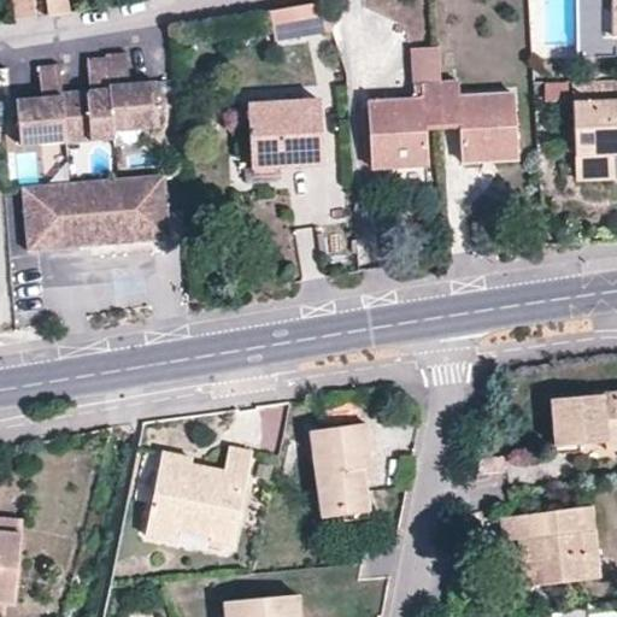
[(15,0),(16,17),(33,17),(30,0),(15,0)]
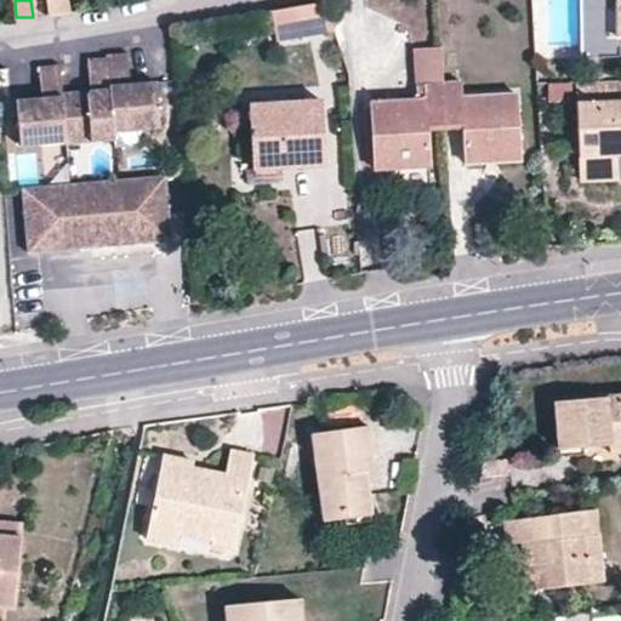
[(47,0),(49,15),(67,12),(64,0),(47,0)]
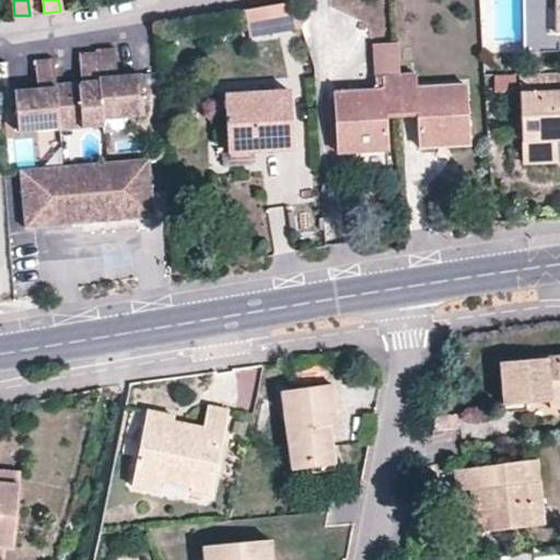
[(556,9),(555,0),(522,0),(522,55),(559,54),(559,34),(559,33),(546,33),(546,9),(556,9)]
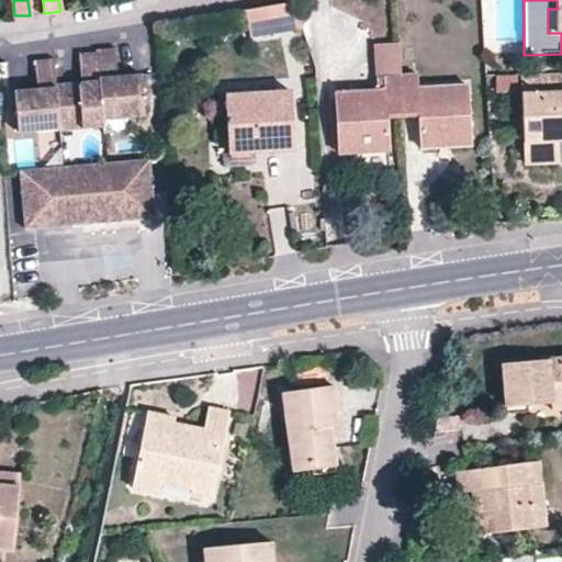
[(561,0),(557,0),(558,9),(548,9),(548,33),(561,33),(561,32),(561,0)]
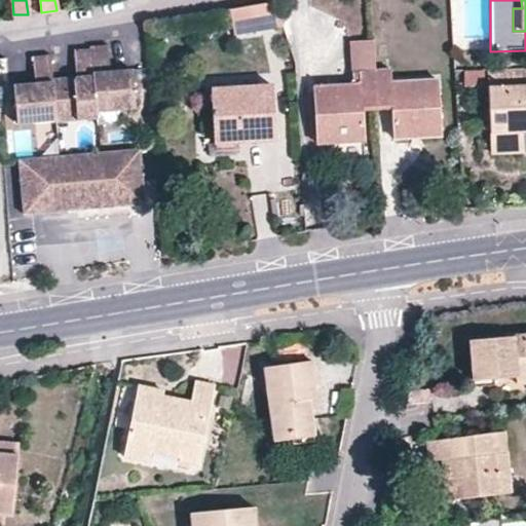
[(279,21),(266,3),(228,10),(231,35),(282,27),(279,21)]
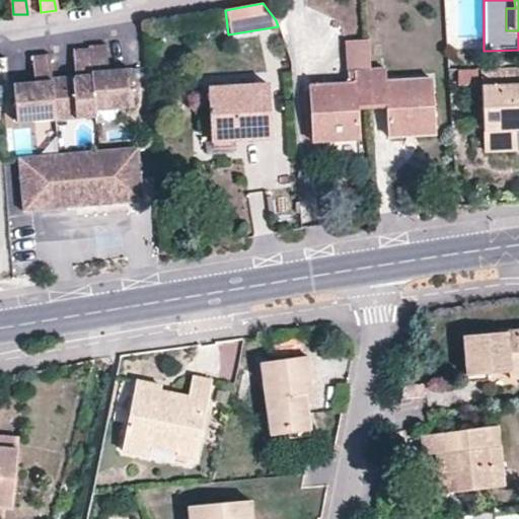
[(346,41),(347,72),(367,71),(371,71),(370,39),(346,41)]
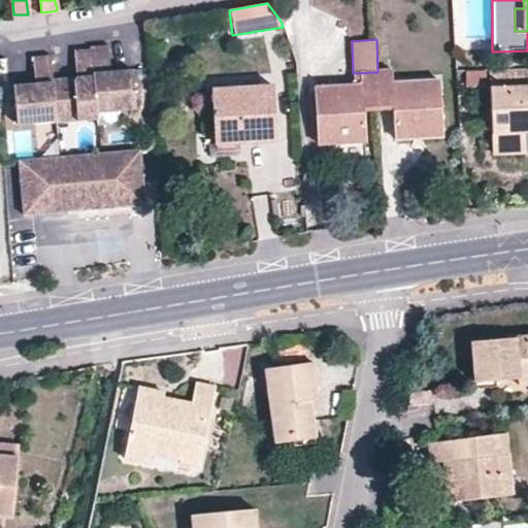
[(40,56),(30,57),(33,81),(11,84),(15,127),(57,123),(96,119),(96,111),(133,108),(130,71),(108,73),(105,46),(96,47),(80,50),(71,51),(74,76),(53,79),(50,55),(40,56)]
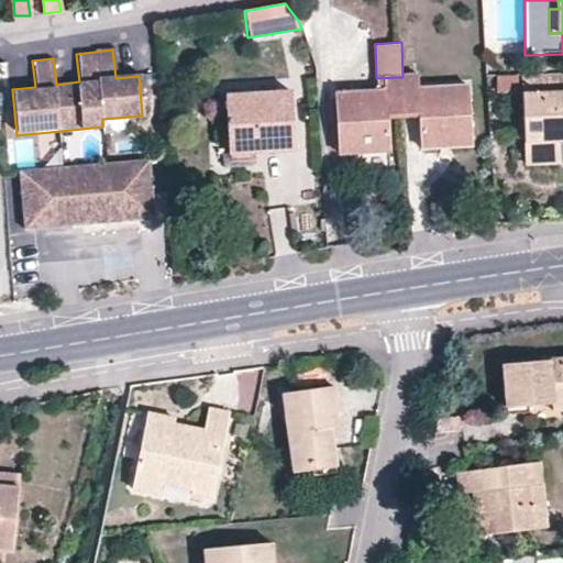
[(562,74),(522,76),(523,95),(525,143),(525,164),(559,163),(558,142),(562,141),(562,74)]
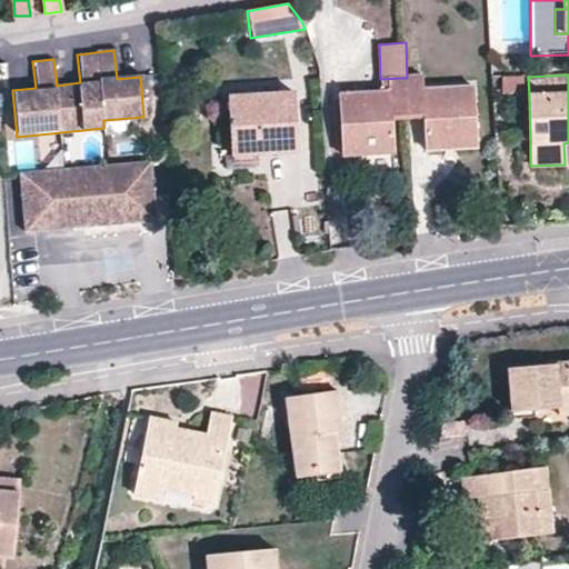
[(406,119),(423,119),(426,149),(441,148),(441,138),(475,137),(470,88),(422,90),(422,77),(407,78),(402,78),(406,119)]
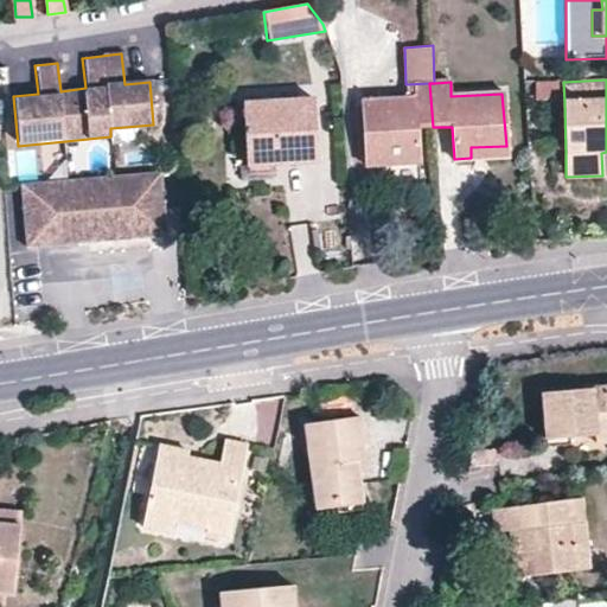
[(564,102),(563,82),(536,82),(536,102),(564,102)]
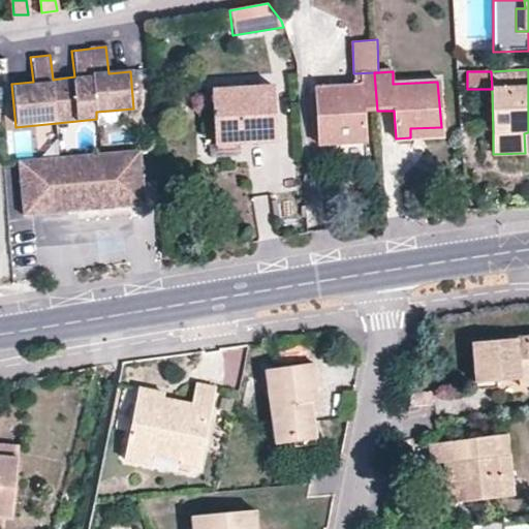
[(361,111),(377,111),(374,72),(353,73),(353,87),(314,89),(317,134),(346,133),(346,142),(363,142),(361,111)]
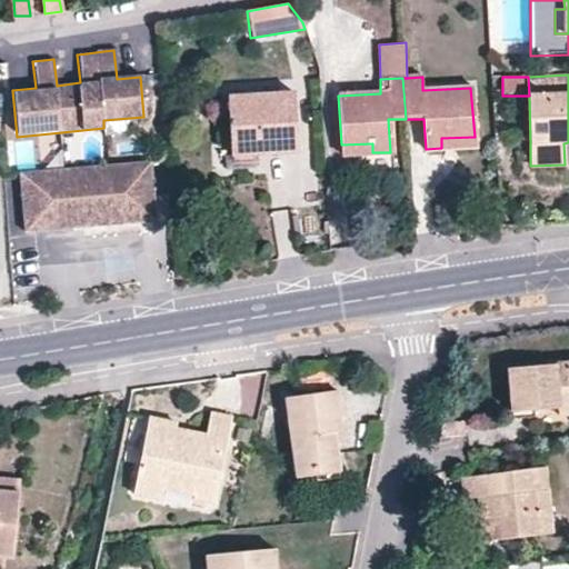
[(296,151),(295,95),(228,98),(232,155),(296,151)]
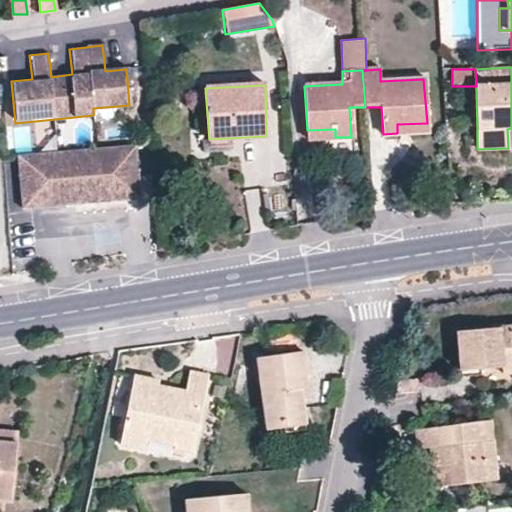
[(427,132),(427,123),(397,124),(397,133),(427,132)]
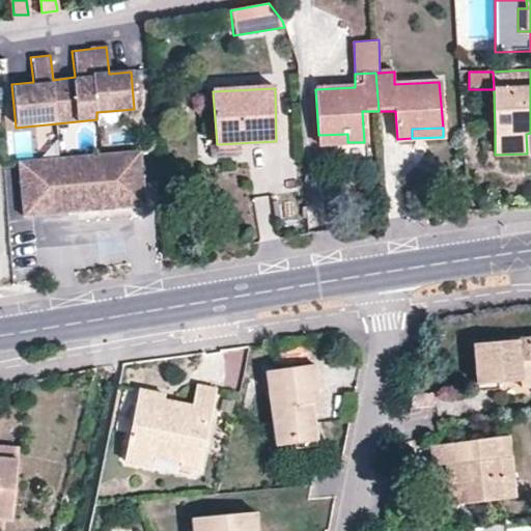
[(318,144),(347,142),(347,134),(318,135),(318,144)]
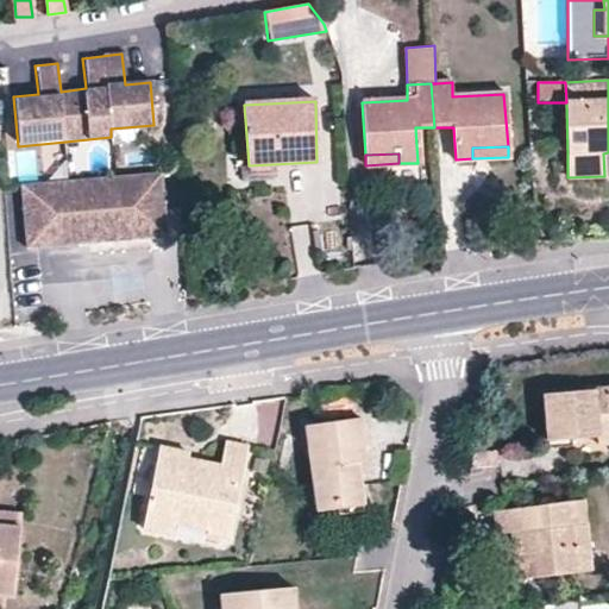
[(69,182),(20,187),(26,250),(152,238),(167,236),(161,173),(115,177),(69,182)]
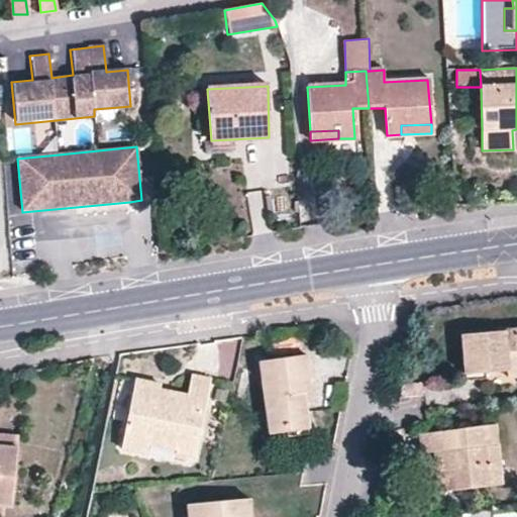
[(516,369),(516,330),(462,336),(467,379),(487,378),(486,372),(509,370),(516,369)]
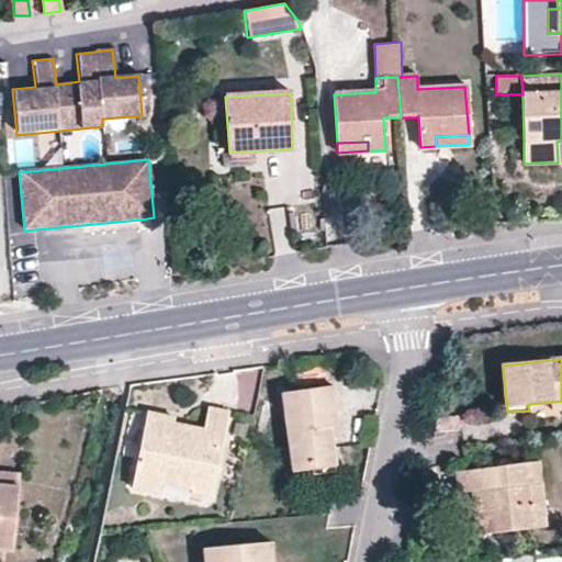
[(336,402),(334,388),(301,392),(284,395),(295,471),(336,464),(334,448),(330,428),(340,427),(338,416),(336,402)]
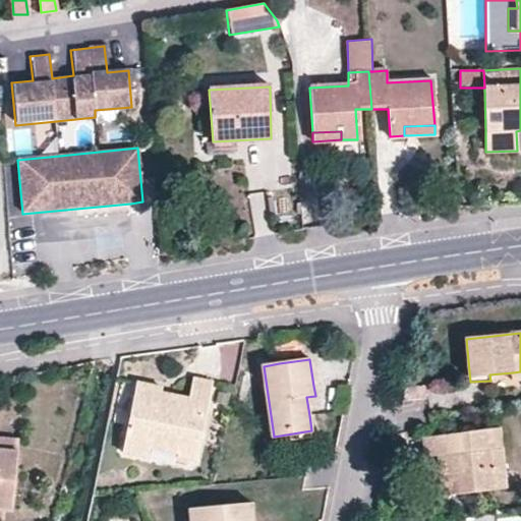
[(195,458),(209,403),(213,381),(204,379),(194,377),(189,399),(163,393),(164,389),(138,383),(123,453),(147,458),(149,448),(195,458)]
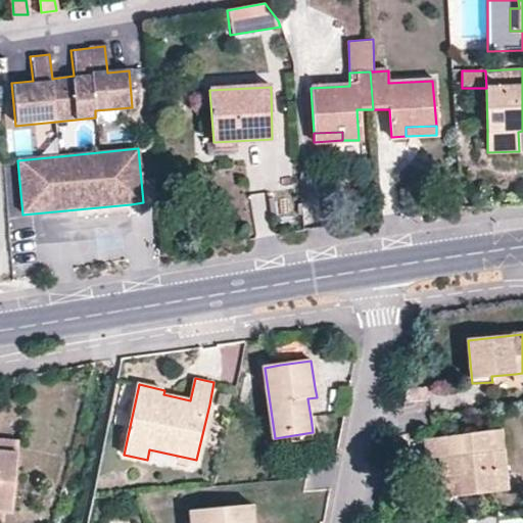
[(428,389),(407,390),(403,409),(415,408),(417,402),(429,400),(428,389)]
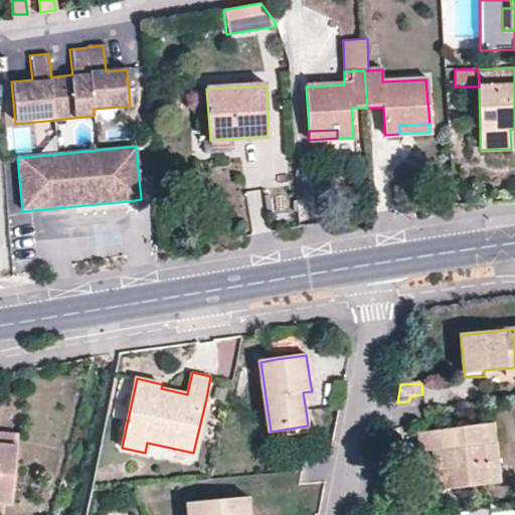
[(502,481),(495,424),(417,434),(420,452),(433,451),(438,489),(502,481)]
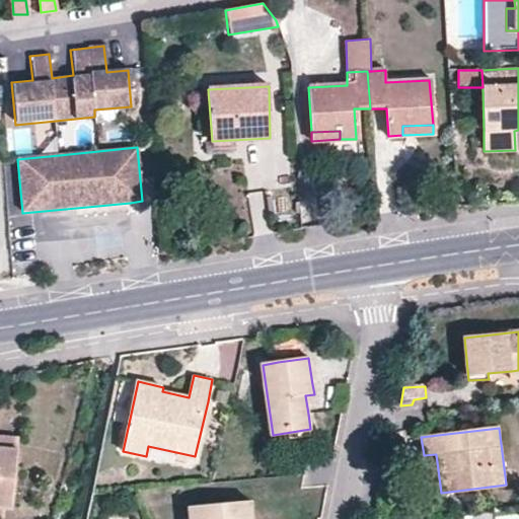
[(0,509),(12,510),(18,438),(0,436),(0,509)]
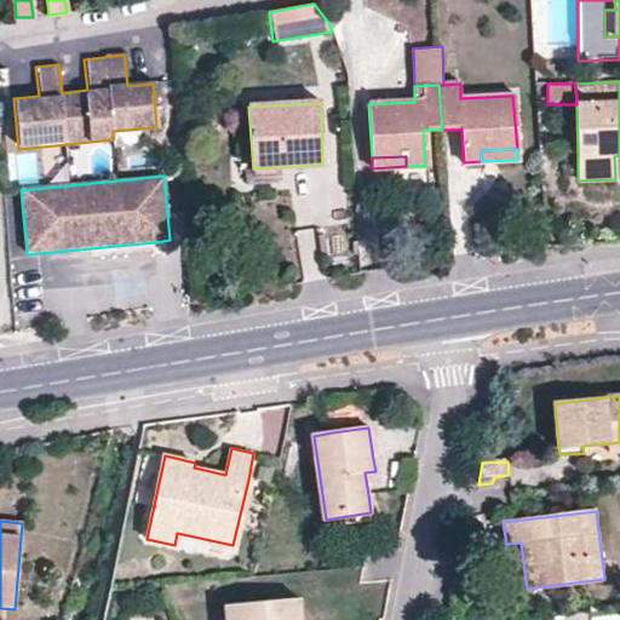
[(303,619),(302,600),(225,606),(227,619),(303,619)]
